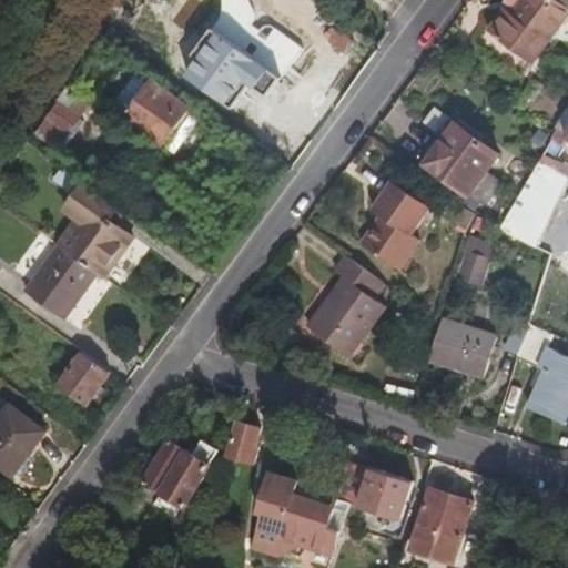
[(534,64),(567,18),(567,8),(557,0),(505,0),(500,7),(506,11),(490,32),(534,64)]
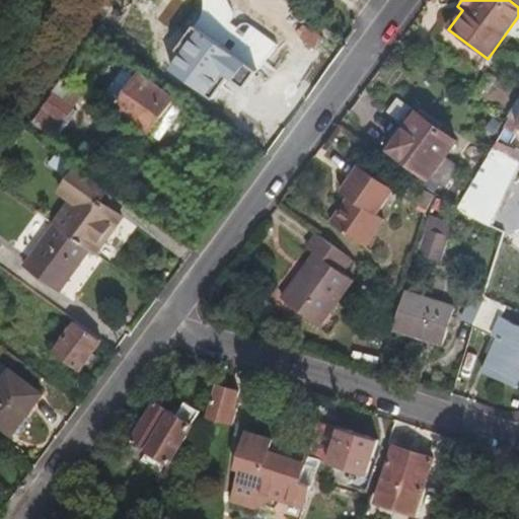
[(254,70),(285,29),(246,1),(217,43),(243,63),(254,70)]
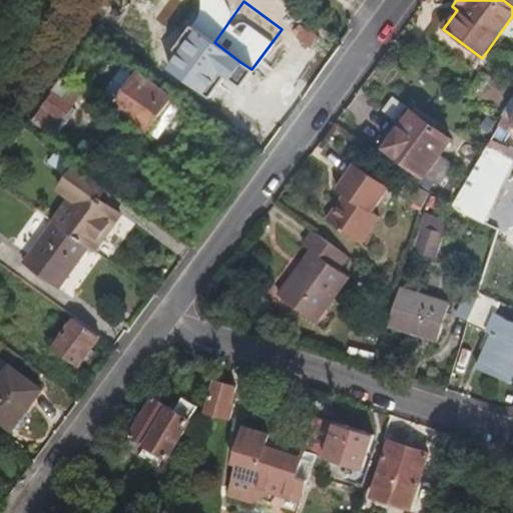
[(214,97),(240,62),(214,42),(193,26),(167,62),(214,97)]
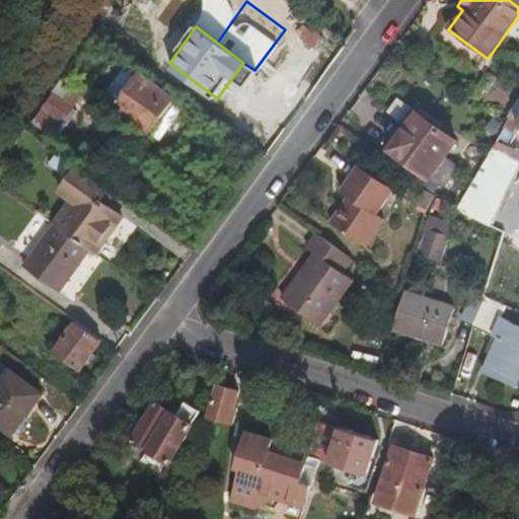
[(127,89),(139,73),(127,66),(116,80),(127,89)]
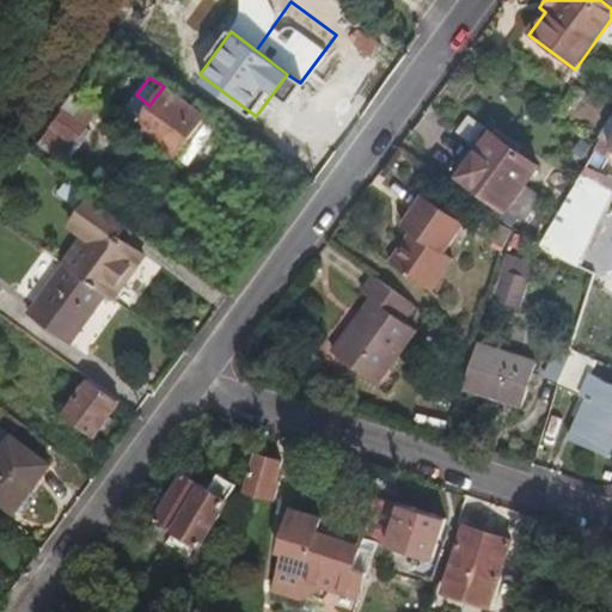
[(173,155),(203,116),(164,86),(150,105),(136,95),(134,93),(118,115),(173,155)]
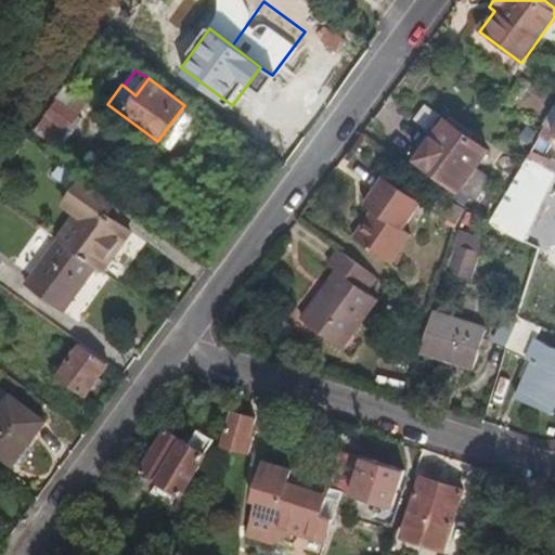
[(67,130),(91,99),(71,84),(46,115),(67,130)]
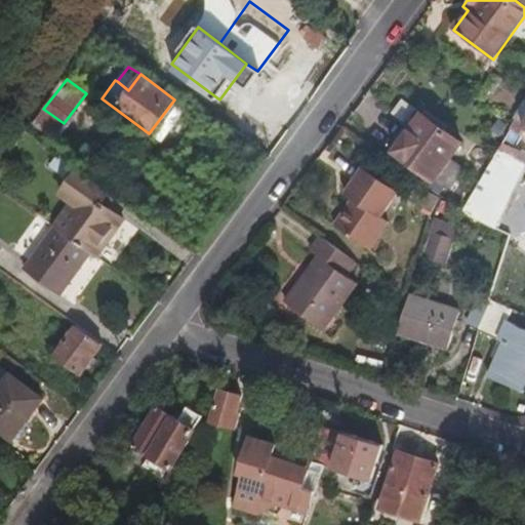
[(65,124),(64,123),(44,110),(34,123),(54,138),(65,124)]
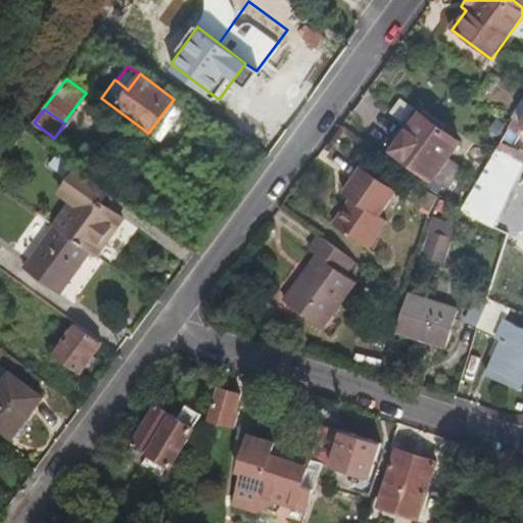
[(422,112),(394,151),(428,176),(435,180),(443,186),(446,189),(462,167),(450,158),(462,142),(422,112)]
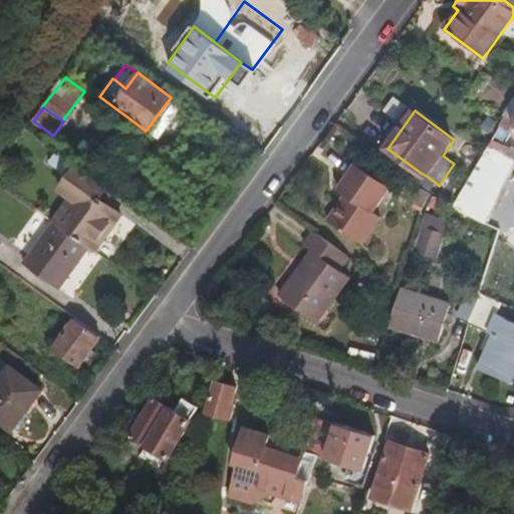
[(487,134),(496,122),(487,115),(478,126),(487,134)]
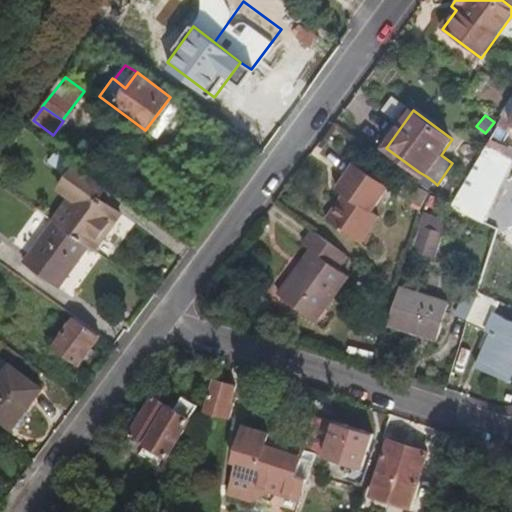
[(511,152),(489,140),(486,145),(511,159),(511,152)]
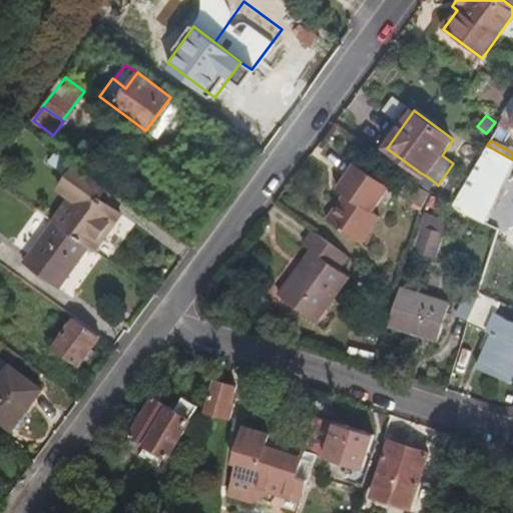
[(508,175),(512,164),(512,159),(487,145),(479,160),(508,175)]
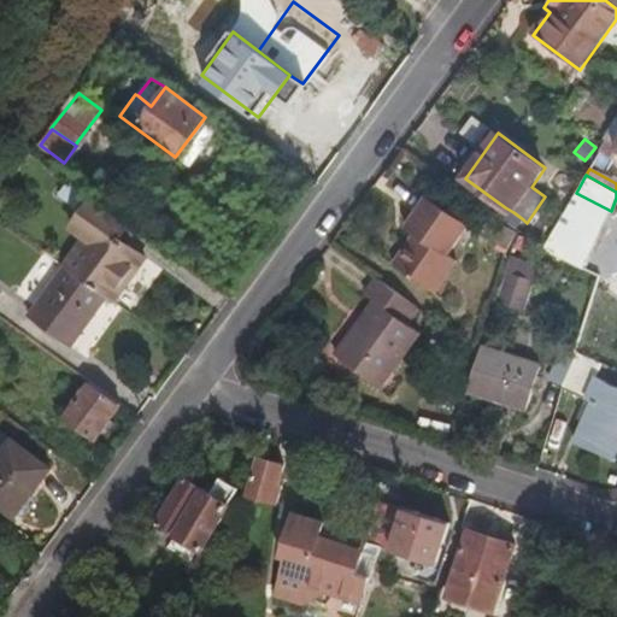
[(585,271),(611,211),(576,193),(542,251),(585,271)]
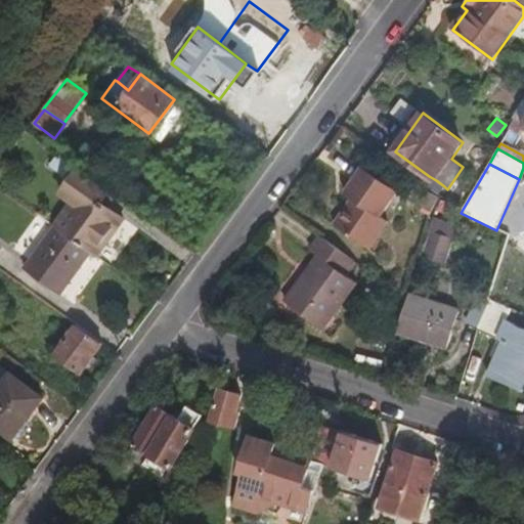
[(123,220),(106,208),(116,195),(79,168),(68,182),(80,191),(53,225),(56,227),(92,254),(96,257),(123,220)]
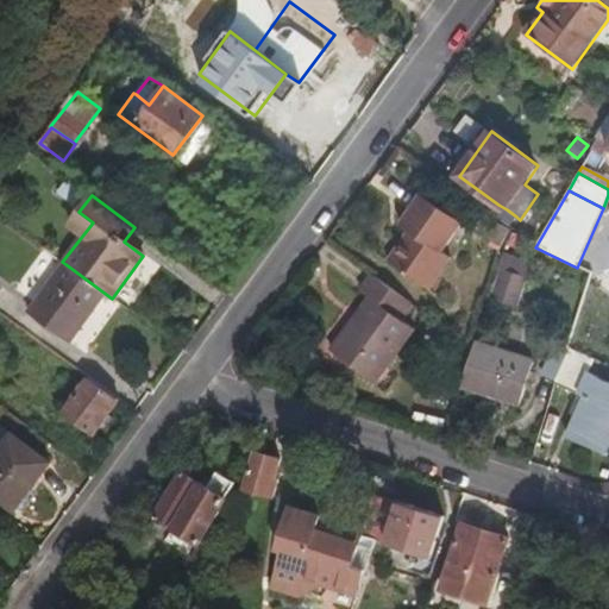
[(449,262),(439,255),(459,227),(421,199),(399,226),(409,234),(387,263),(427,293),(449,262)]
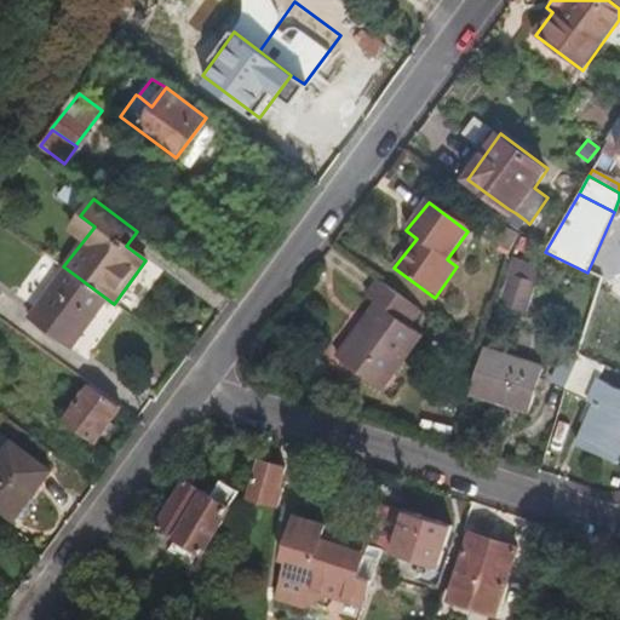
[(516,213),(507,208),(501,218),(520,230),(526,220),(516,213)]
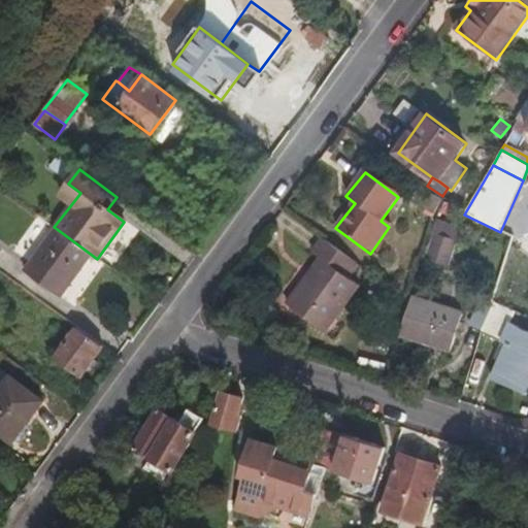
[(436,221),(443,200),(432,192),(423,198),(435,224),(436,221)]
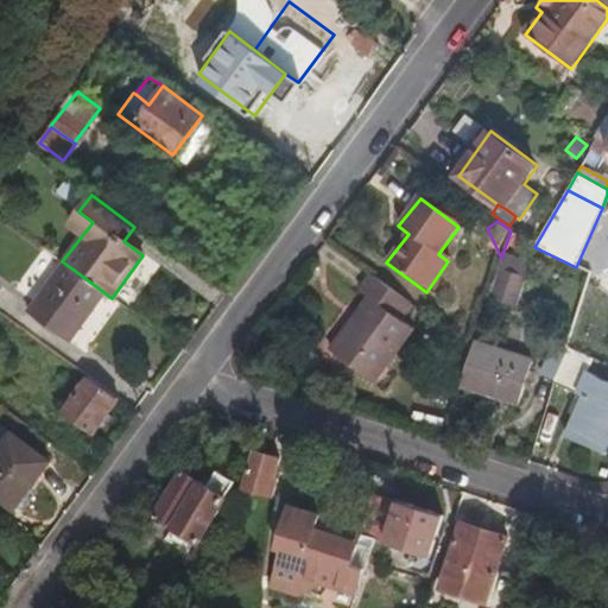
[(520,238),(512,232),(507,244),(517,248),(520,238)]
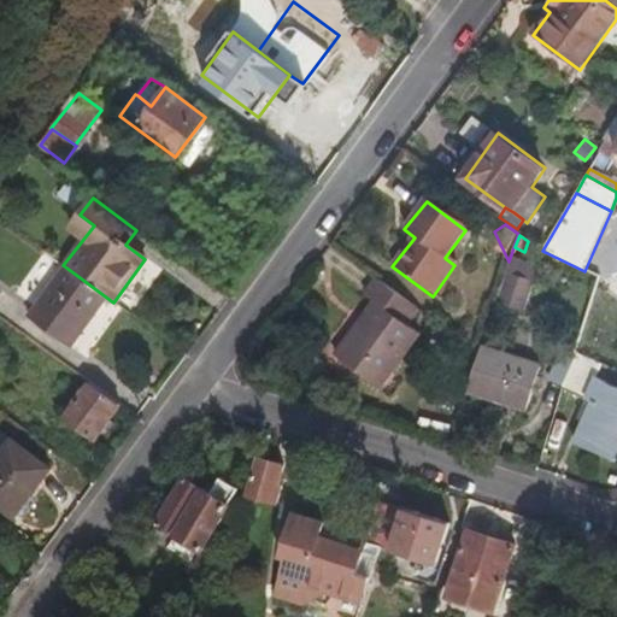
[(509,262),(497,299),(527,309),(535,282),(534,281),(539,266),(510,258),(509,262)]
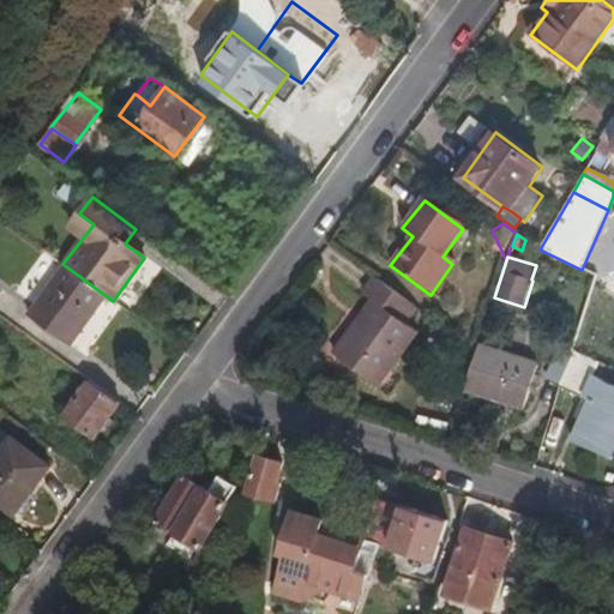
[(108,298),(66,266),(30,314),(67,342),(91,311),(96,314),(108,298)]
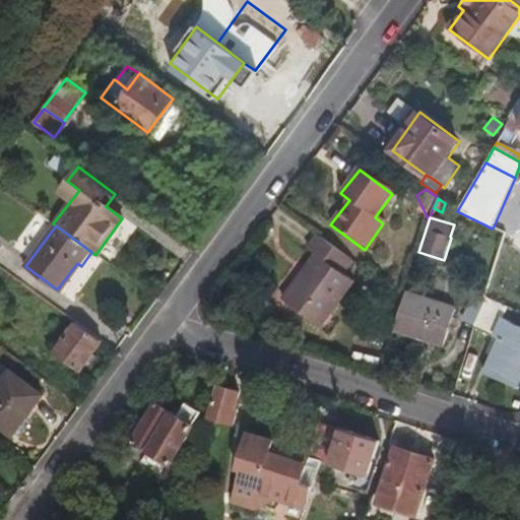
[(318,330),(351,284),(340,275),(351,261),(315,235),(304,250),(313,257),(280,301),(318,330)]
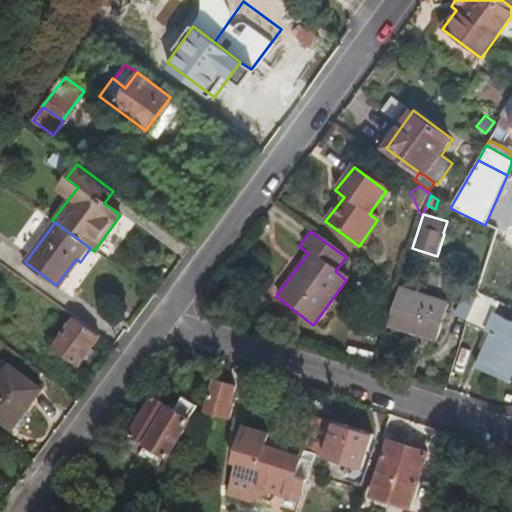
[(438,342),(449,307),(398,291),(398,293),(387,327),(438,342)]
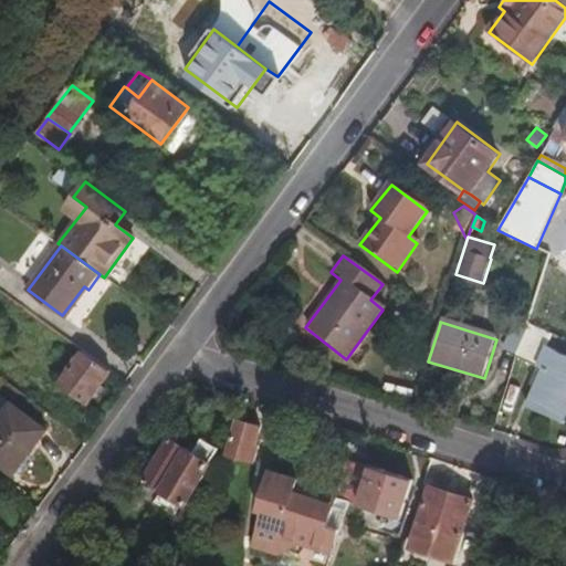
[(517,353),(525,327),(515,322),(504,347),(517,353)]
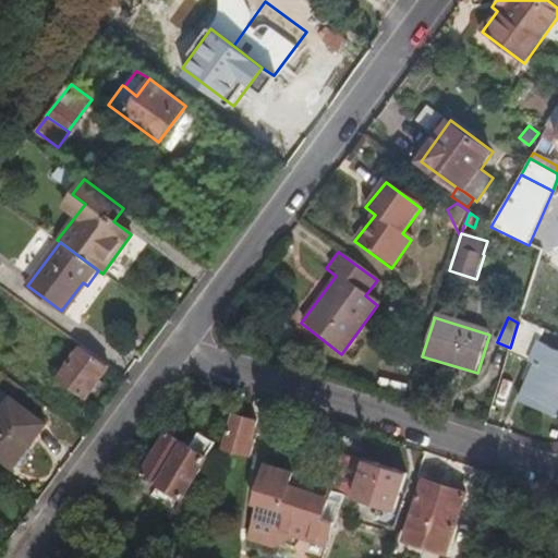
[(556,420),(557,415),(557,353),(554,353),(540,342),(543,332),(518,320),(518,323),(510,348),(508,353),(535,366),(519,404),(556,420)]
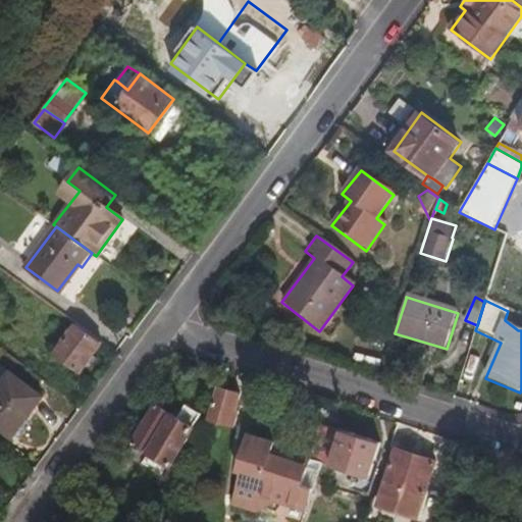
[(83,373),(104,342),(76,322),(54,354),(83,373)]
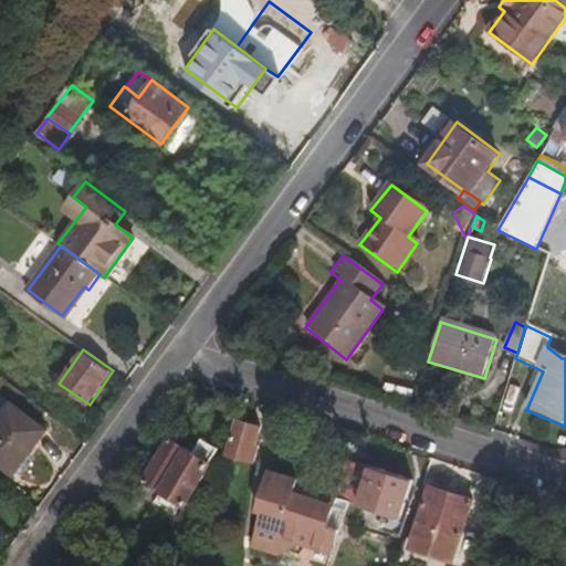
[(30,453),(46,430),(10,404),(0,416),(0,467),(13,477),(17,471),(30,453)]
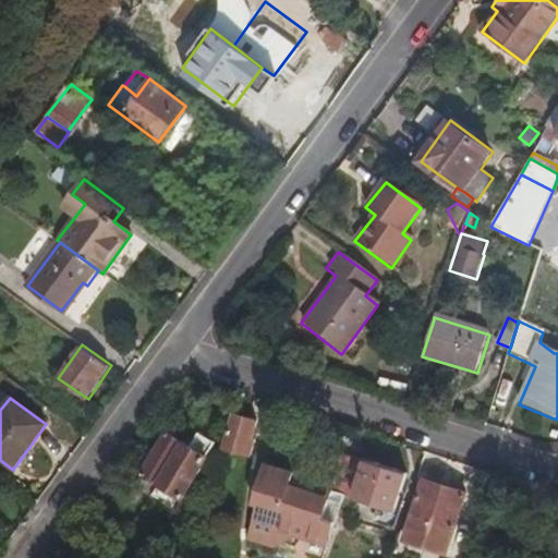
[(242,457),(253,423),(231,415),(220,450),(242,457)]
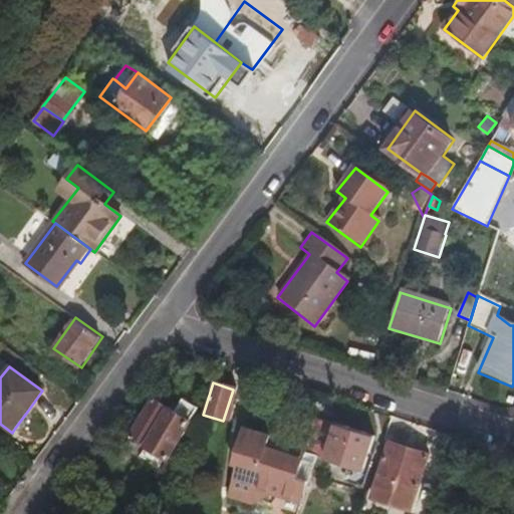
[(144,448),(169,411),(167,409),(153,400),(127,438),(144,448)]
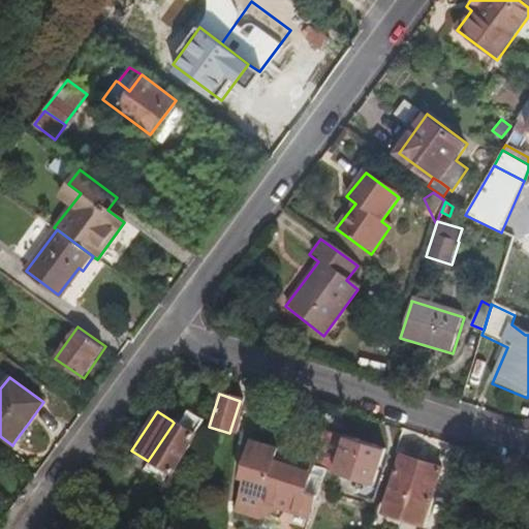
[(169,474),(203,421),(187,411),(179,426),(174,423),(148,461),(169,474)]
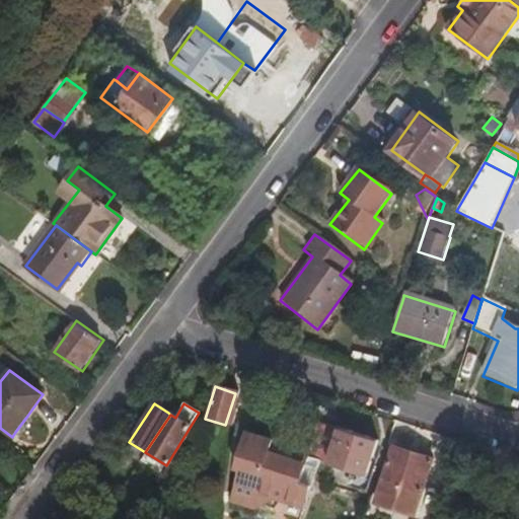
[(27,416),(15,432),(21,436),(32,420),(27,416)]
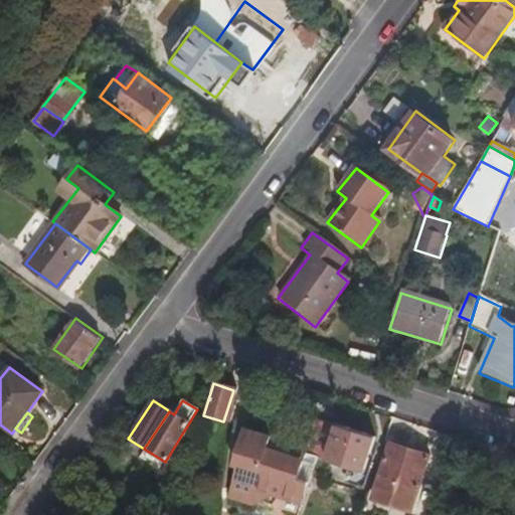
[(313,459),(325,423),(313,419),(303,451),(243,431),(230,468),(235,470),(226,501),(248,507),(272,495),(299,504),(313,459)]
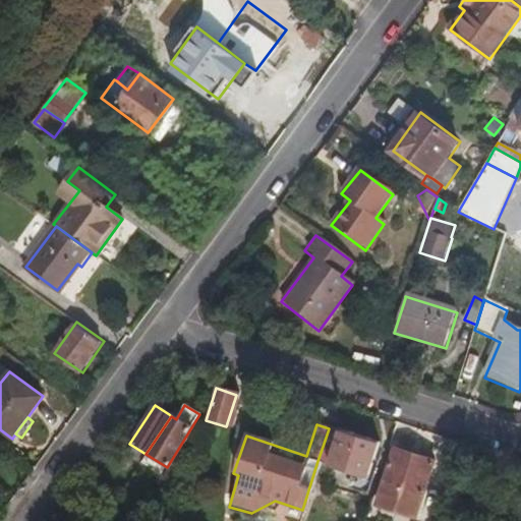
[(365,480),(377,444),(329,428),(316,464),(365,480)]
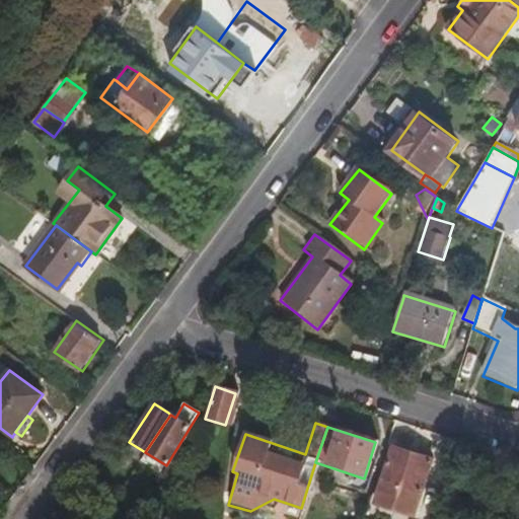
[(414,517),(432,460),(392,446),(373,505),(414,517)]
